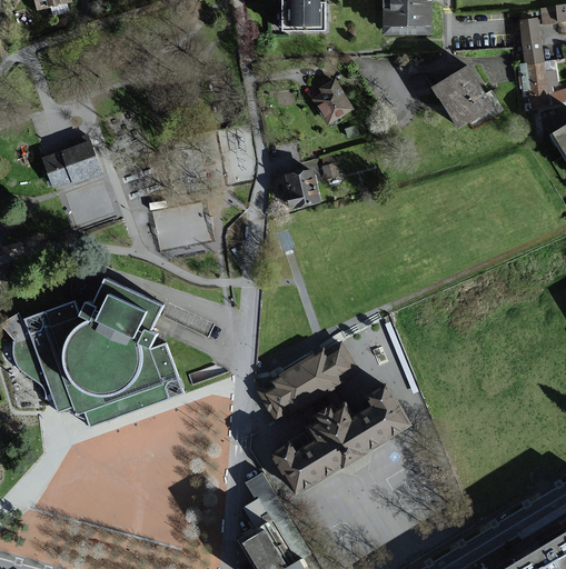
[(71,0),(33,0),(37,10),(72,1),(71,0)]
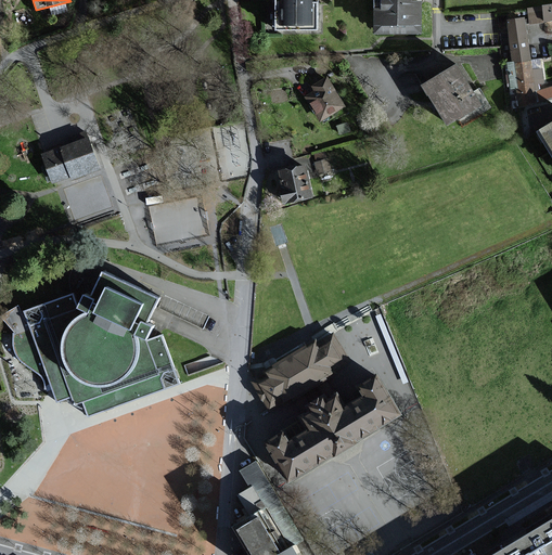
[(274,0),(274,26),(318,27),(318,0),(274,0)]
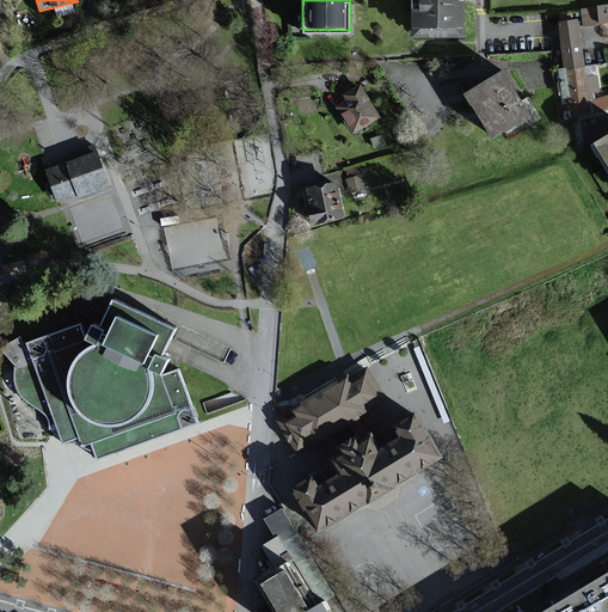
[(410,0),(411,35),(467,34),(466,0),(410,0)]
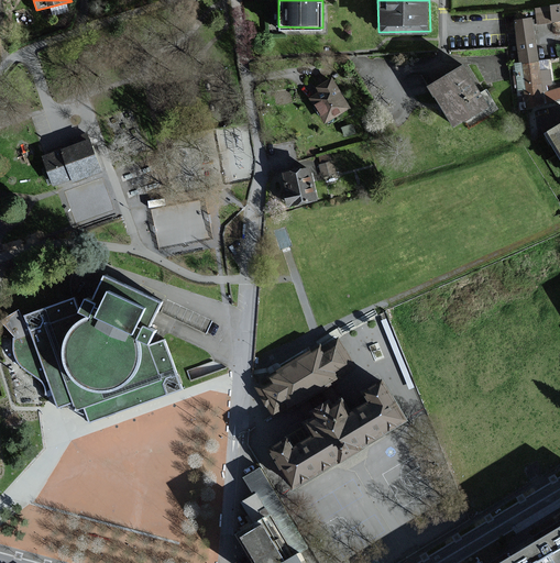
[(535,22),(559,19),(559,2),(547,4),(547,7),(534,8),(535,22)]
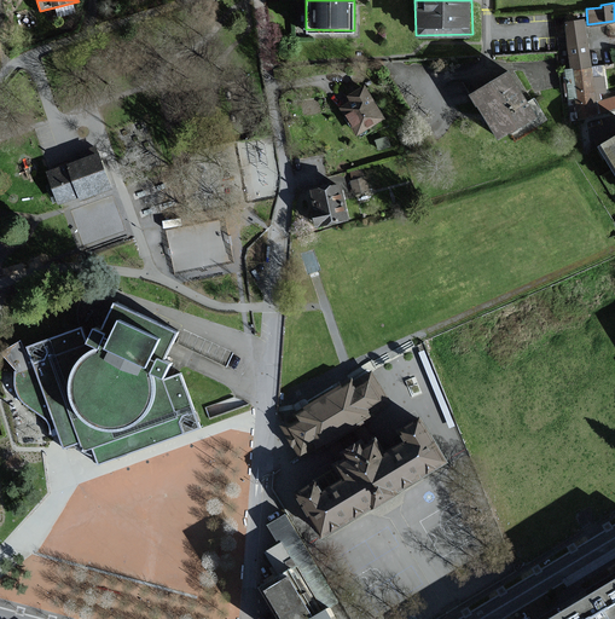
[(569,21),(563,21),(569,68),(573,68),(573,69),(590,67),(582,18),(569,21)]
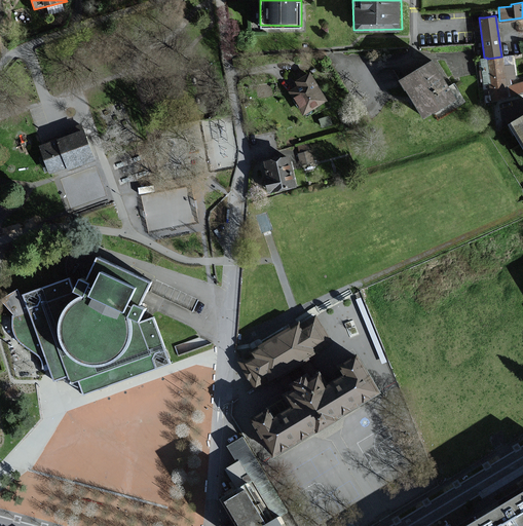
[(513,77),(511,55),(501,57),(487,59),(487,58),(484,58),(478,59),(480,78),(482,77),(482,83),(488,82),(491,100),(508,96),(506,85),(510,84),(509,78),(513,77)]
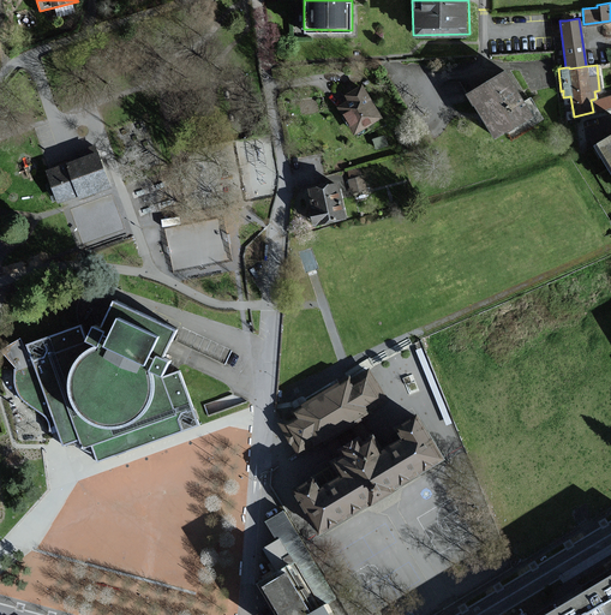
[(534,112),(508,70),(467,94),(493,137),(534,112)]
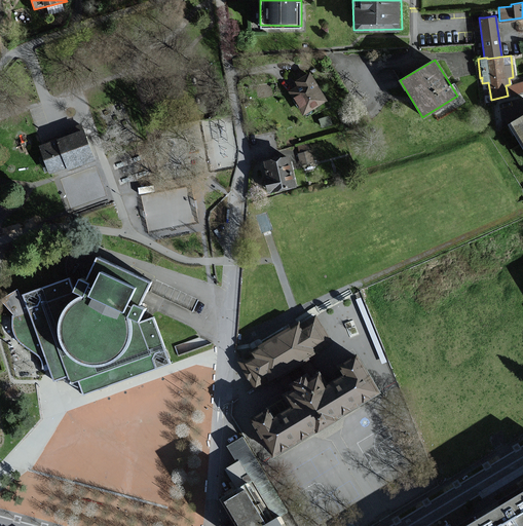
[(325,100),(308,72),(295,80),(298,84),(288,90),(302,114),(325,100)]
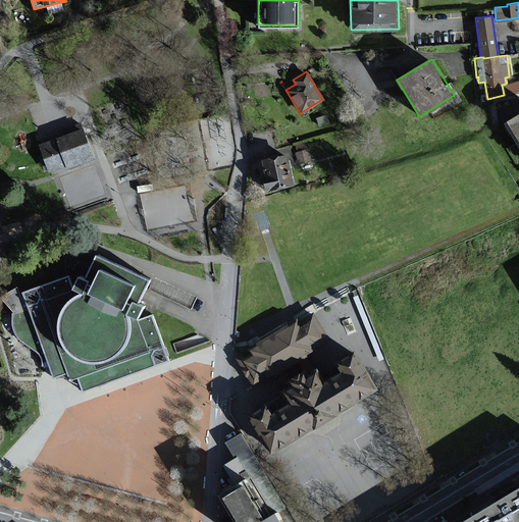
[(518,90),(518,80),(506,84),(502,85),(504,95),(518,90)]
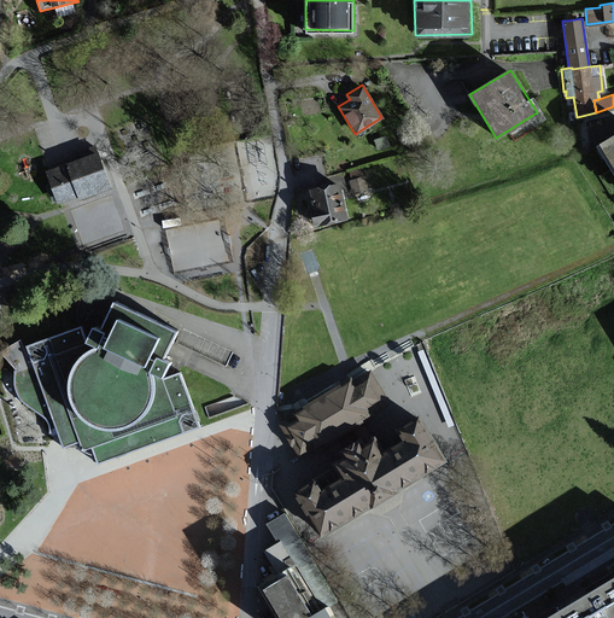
[(613,133),(594,146),(613,180),(613,133)]
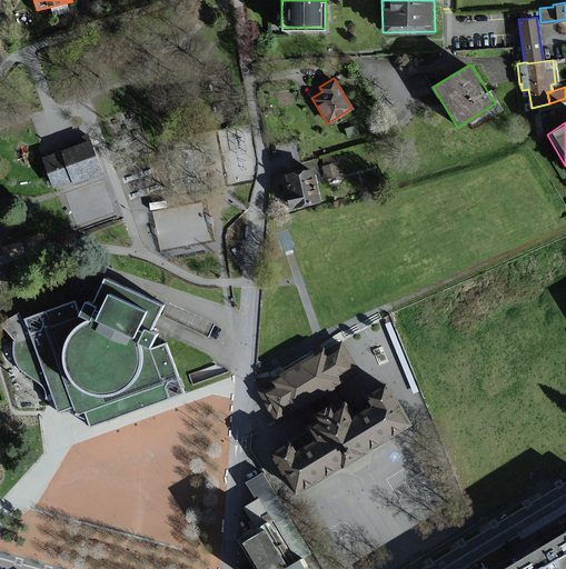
[(228,157),(224,158),(226,173),(245,172),(245,170),(250,170),(250,163),(240,165),(240,158),(249,157),(248,146),(239,147),(239,146),(229,147),(228,133),(225,133),(225,137),(220,137),(220,147),(227,147),(228,157)]
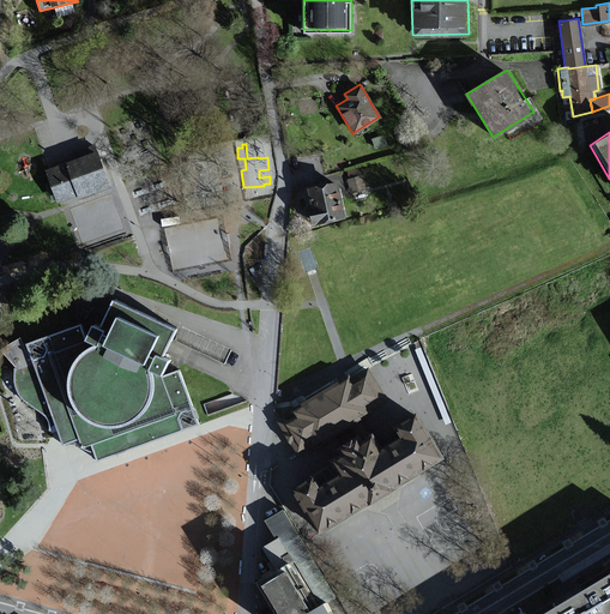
[(95,152),(44,170),(56,204),(107,187),(95,152)]
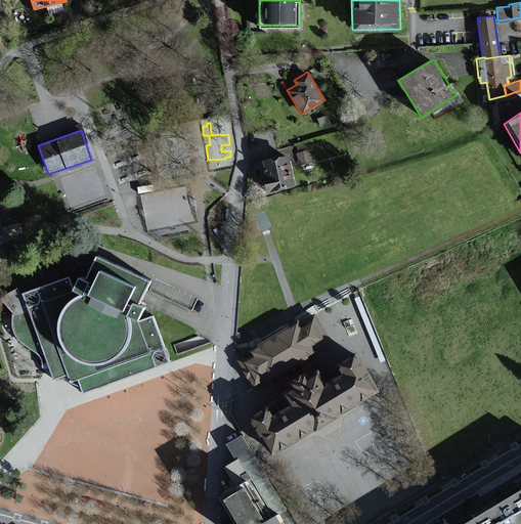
[(288,155),(262,160),(268,189),(293,184),(288,155)]
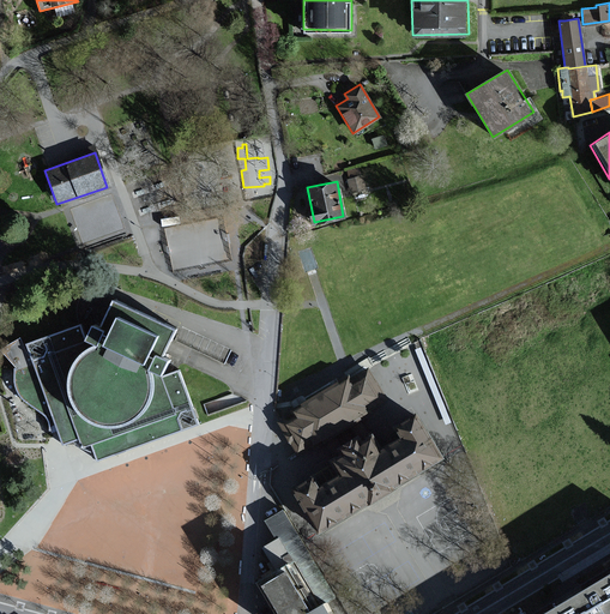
[(163,226),(170,268),(227,258),(219,216),(163,226)]
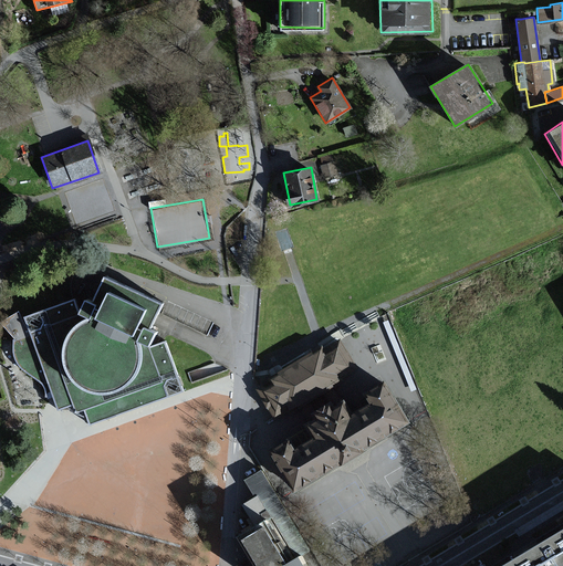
[(89,296),(81,318),(73,299),(24,317),(19,320),(18,313),(3,318),(12,337),(10,345),(11,347),(11,352),(11,356),(11,360),(14,365),(18,369),(22,373),(25,375),(30,378),(34,381),(40,386),(44,387),(53,409),(71,404),(74,411),(83,410),(89,425),(180,392),(165,341),(152,347),(158,332),(150,326),(164,301),(107,275),(96,301),(89,296)]
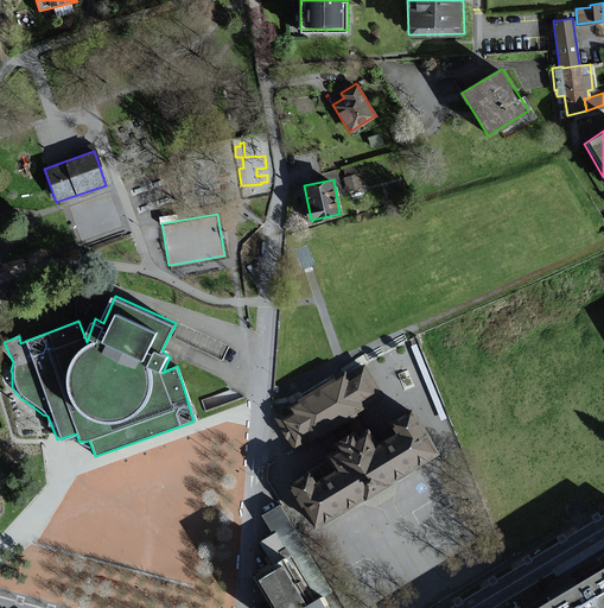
[(367,409),(366,406),(382,396),(363,363),(347,374),(344,371),(285,406),(287,409),(273,417),(291,445),(291,447),(293,450),(306,441),(309,444),(367,409)]
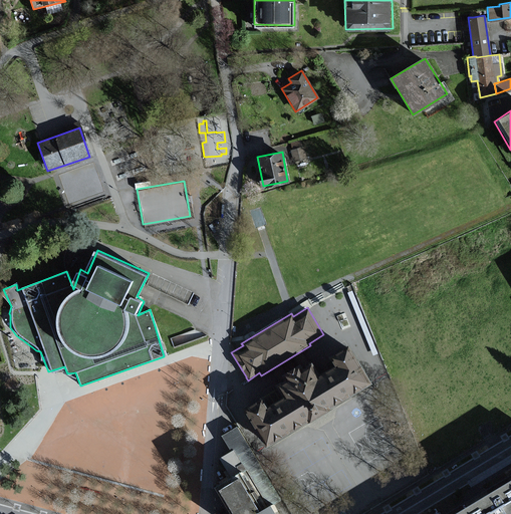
[(372,383),(349,345),(330,356),(336,365),(320,375),(314,365),(303,371),(299,364),(286,372),(289,377),(276,386),(283,398),(269,407),(264,399),(245,410),(266,446),(372,383)]
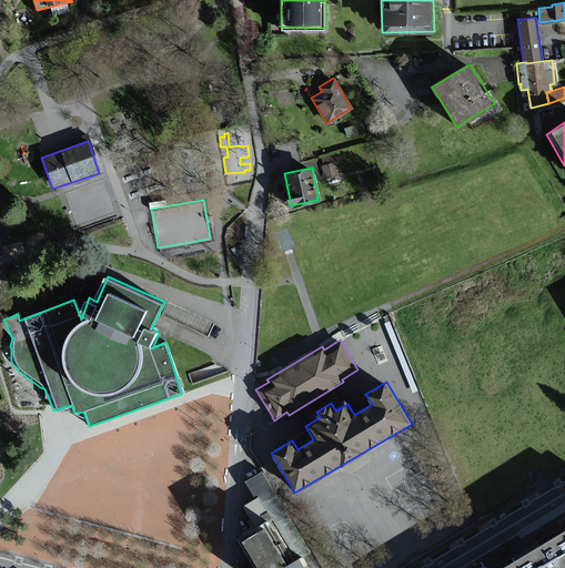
[(260,567),(311,567),(302,555),(309,550),(260,473),(246,482),(256,498),(244,506),(256,525),(240,535),(260,567)]
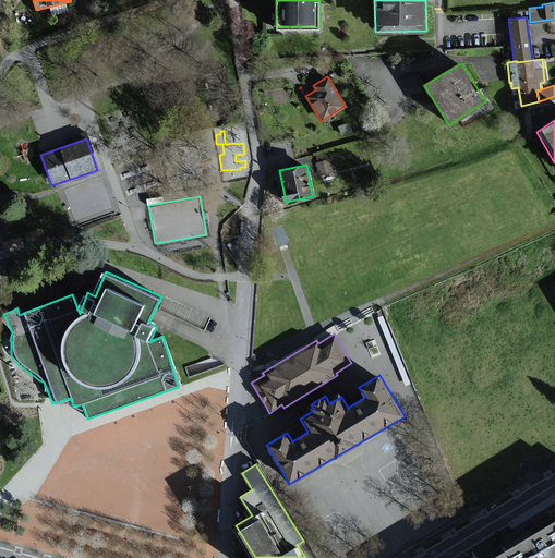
[(554,557),(554,514),(527,532),(486,556),(482,557),(554,557)]
